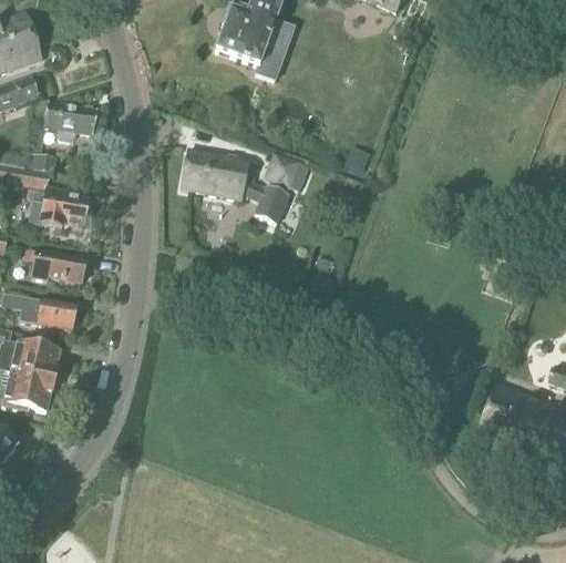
[(224,28),(216,50),(259,65),(256,72),(267,75),(277,80),(287,52),(286,52),(267,44),(276,20),(277,18),(284,0),(235,0),(232,9),(228,8),(222,27),(224,28)]
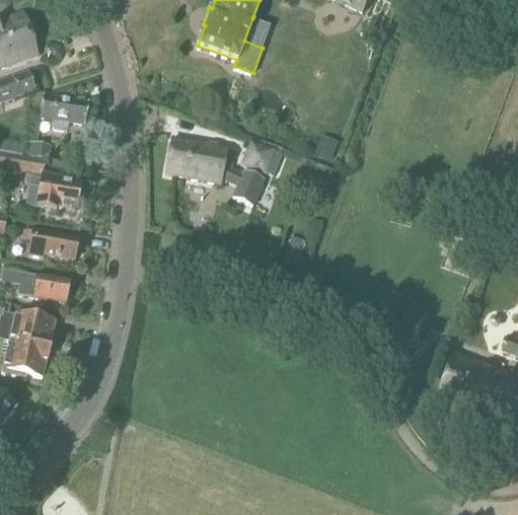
[(347,0),(365,8),(368,0),(347,0)]
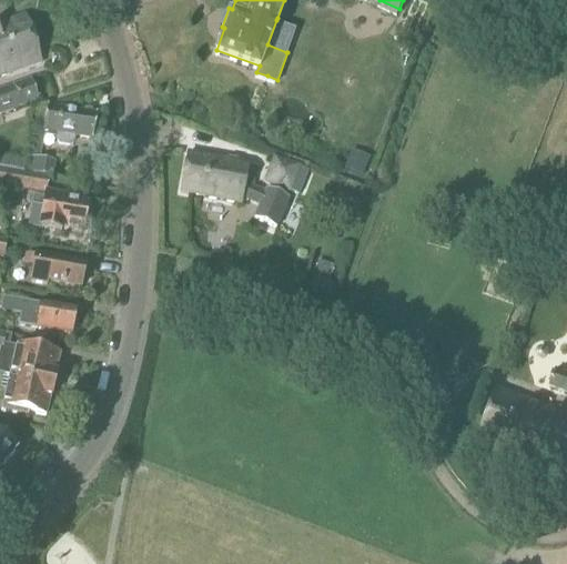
[(26,12),(0,20),(0,73),(42,60),(26,12)]
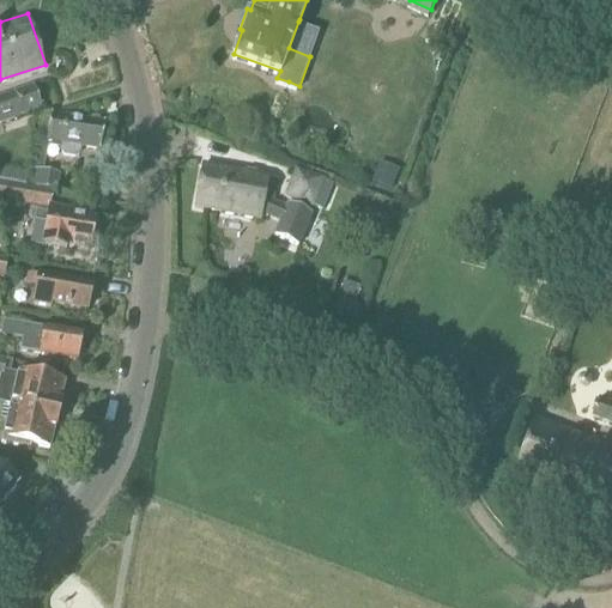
[(35,81),(0,92),(0,120),(43,104),(35,81)]
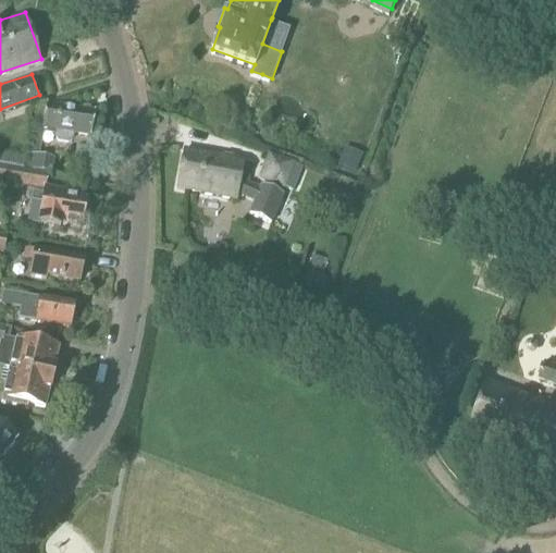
[(98,109),(49,101),(40,106),(37,124),(46,125),(46,126),(59,127),(58,134),(61,138),(71,139),(75,136),(76,131),(94,134),(98,109)]
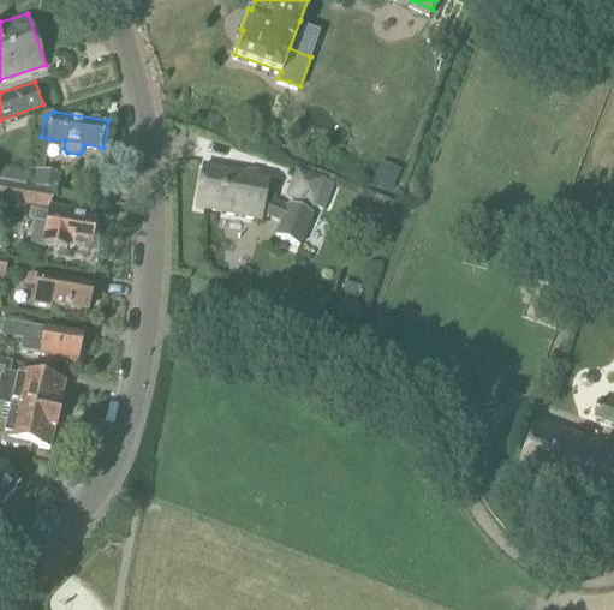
[(278,185),(268,184),(270,173),(204,160),(197,202),(262,215),(263,213),(282,221),(276,233),(299,243),(314,210),(291,201),(290,204),(274,198),(278,185)]
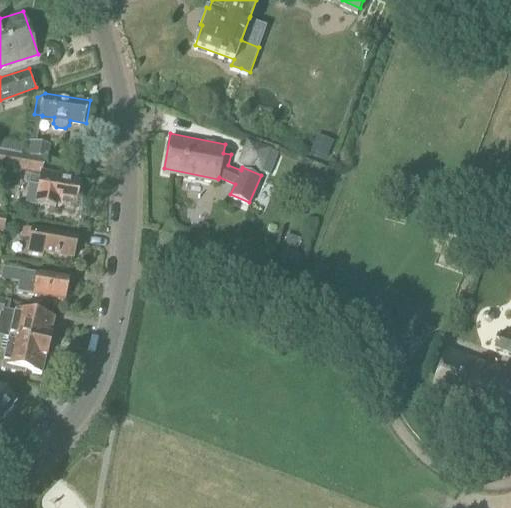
[(334,139),(317,133),(311,149),(327,156),(334,139)]
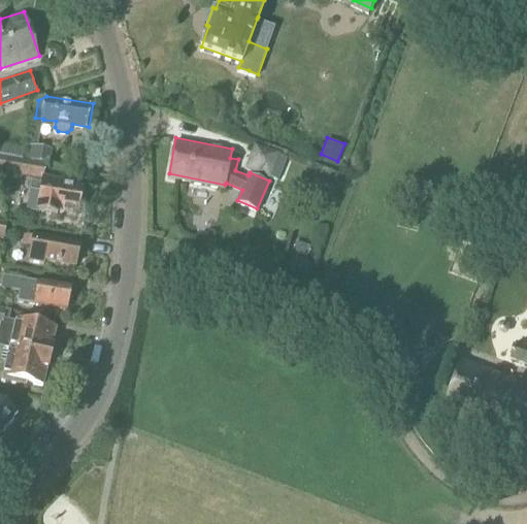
[(280,154),(281,152),(278,151),(258,143),(248,168),(270,178),(271,176),(278,179),(287,157),(280,154)]
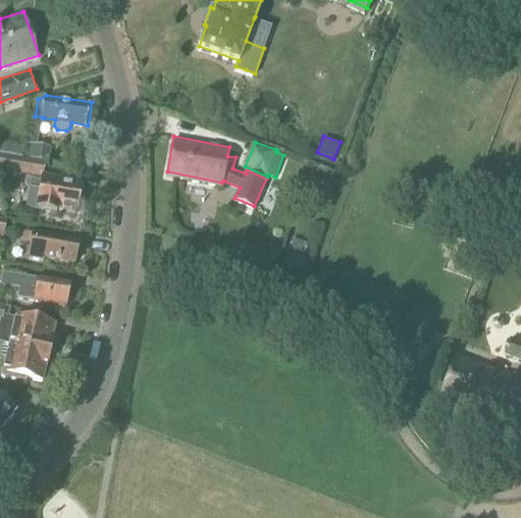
[(28,156),(51,160),(53,147),(30,143),(28,156)]
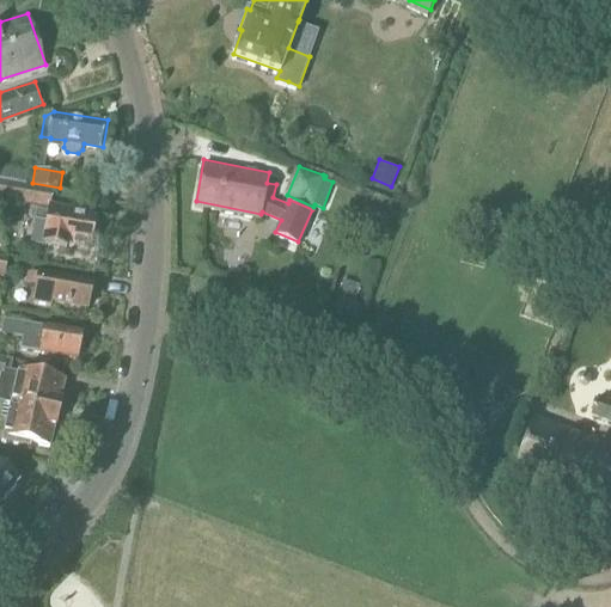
[(0,178),(0,196),(40,203),(42,186),(0,178)]
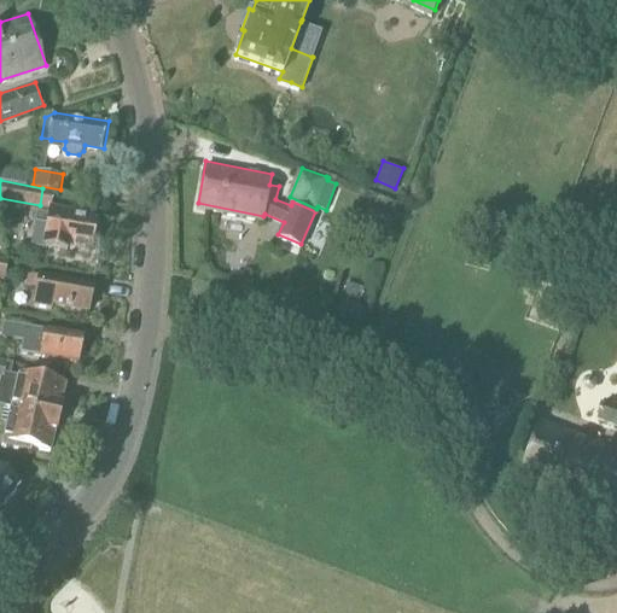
[(68,246),(91,251),(91,249),(94,245),(95,235),(94,233),(97,220),(74,215),(74,210),(52,206),(51,212),(39,210),(33,244),(67,250),(68,246)]
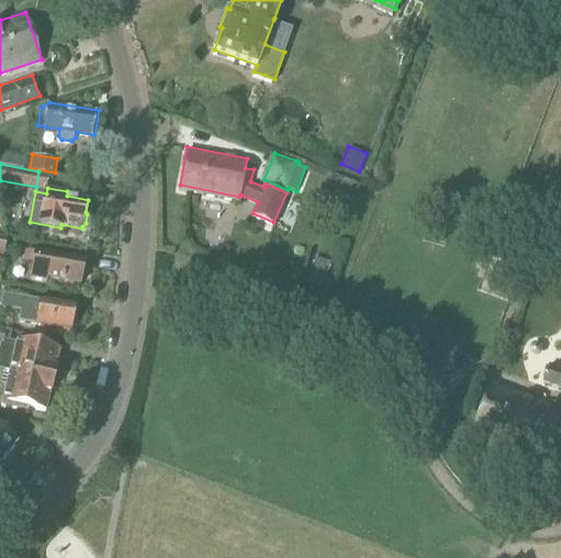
[(30,249),(27,260),(38,261),(35,276),(52,279),(52,278),(81,282),(86,259),(30,249)]
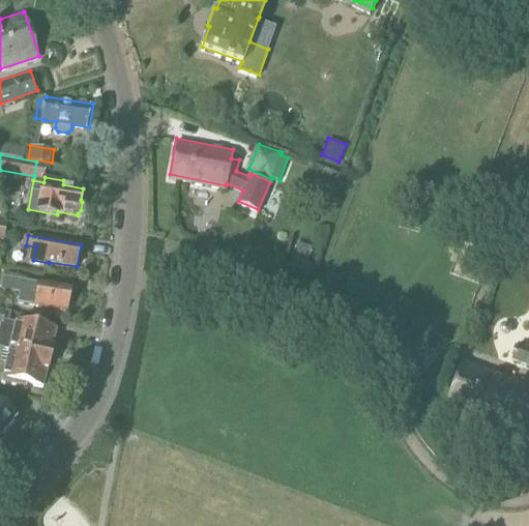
[(292,258),(309,262),(313,245),(296,241),(292,258)]
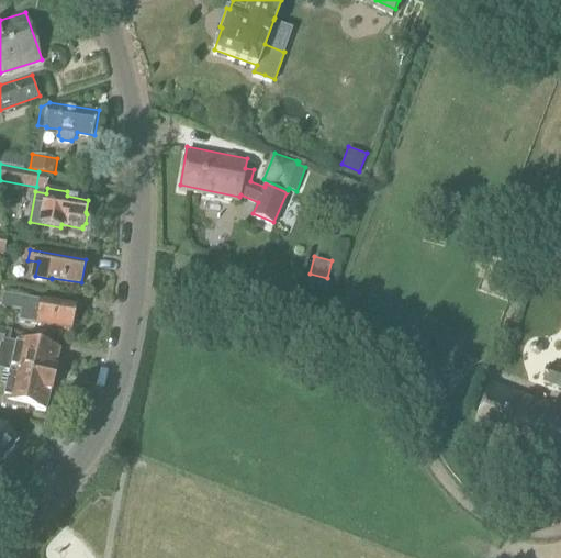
[(20,317),(71,327),(73,323),(75,321),(77,313),(75,310),(76,304),(4,291),(1,304),(22,308),(20,317)]
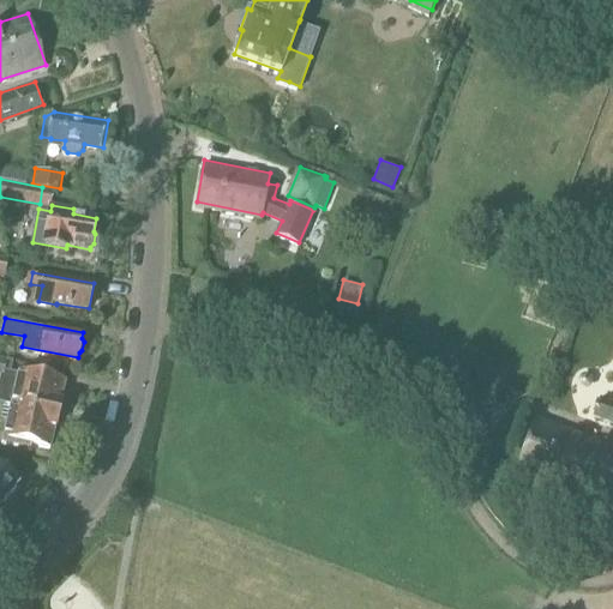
[(59,411),(65,383),(6,369),(8,355),(0,353),(0,374),(2,375),(0,385),(0,398),(12,402),(59,411)]
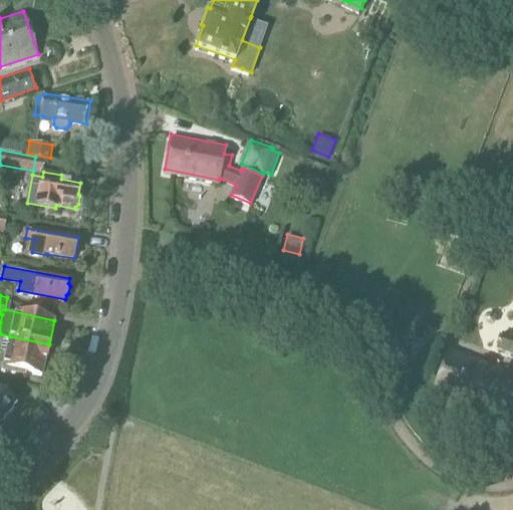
[(497,347),(512,353),(512,336),(503,332),(497,347)]
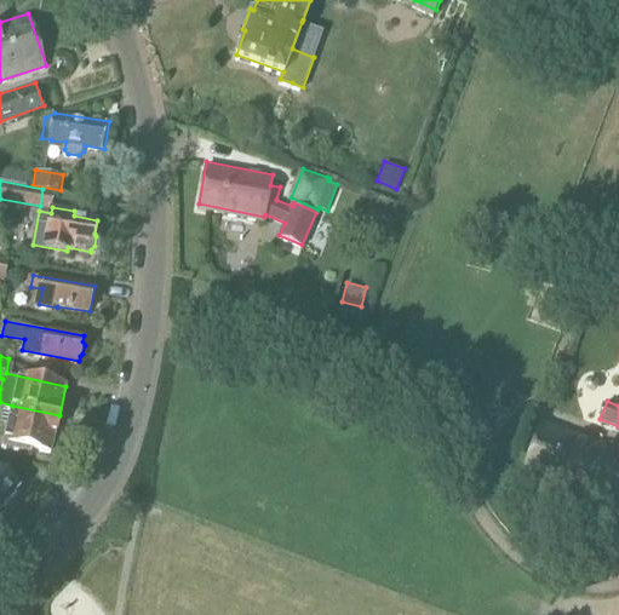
[(51,450),(59,415),(12,406),(0,402),(0,442),(32,449),(32,446),(51,450)]
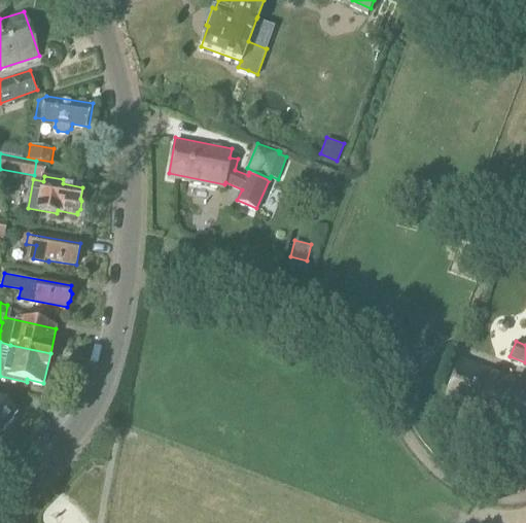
[(447,404),(525,434),(525,381),(464,357),(447,404)]
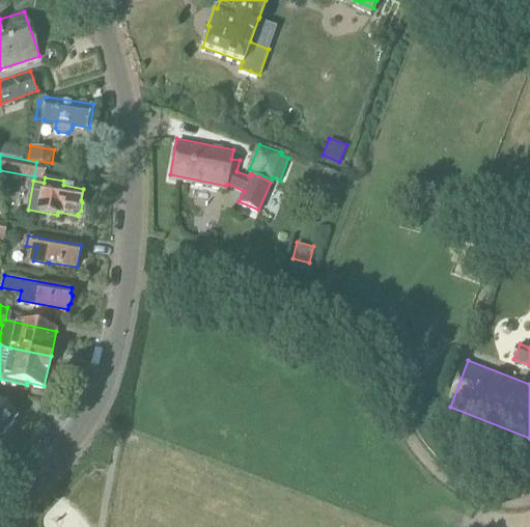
[(0,406),(0,441),(4,437),(1,434),(15,418),(0,406)]
